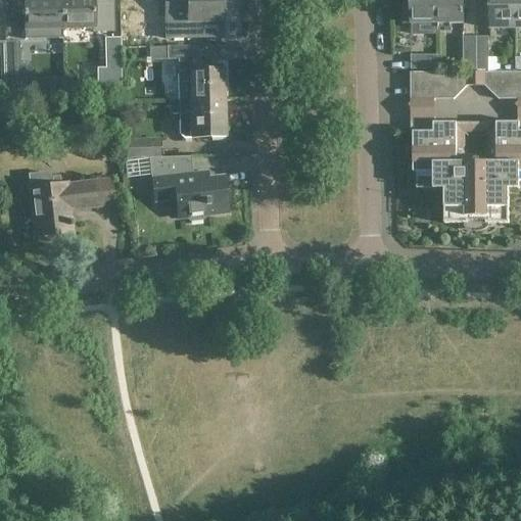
[(20,0),(21,28),(39,27),(39,38),(59,38),(59,27),(58,0),(20,0)]
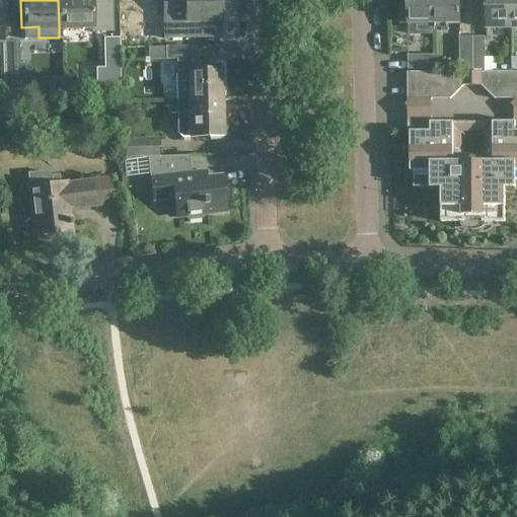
[(58,0),(59,26),(90,25),(90,29),(109,29),(108,0),(90,1),(90,0),(58,0)]
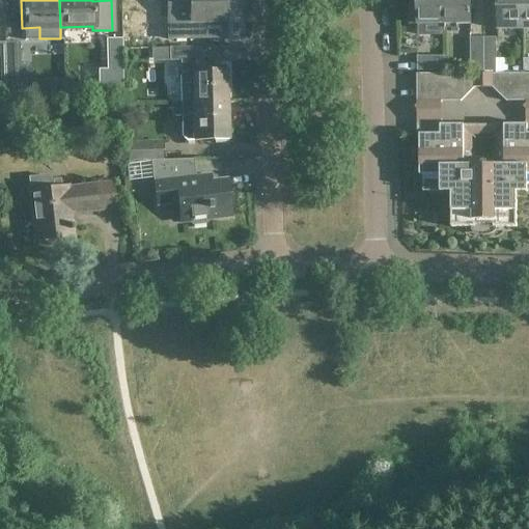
[(164,0),(165,16),(178,16),(178,6),(188,6),(188,20),(223,19),(222,0),(164,0)]
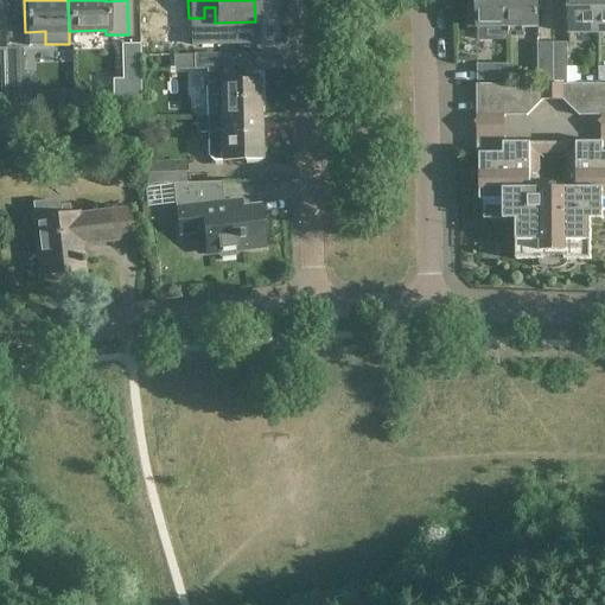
[(473,0),(475,25),(505,25),(504,0),(473,0)]
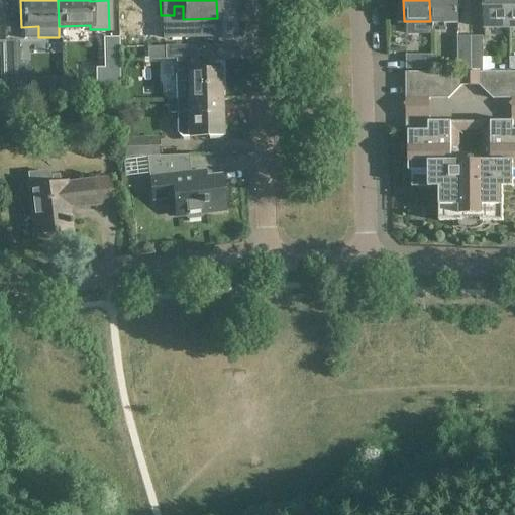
[(429,0),(430,21),(456,21),(455,0),(429,0)]
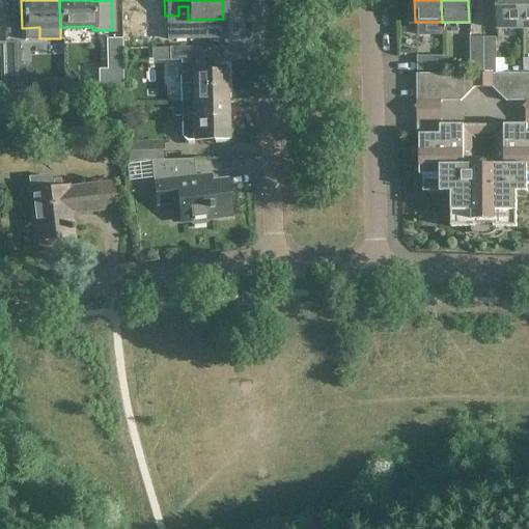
[(495,0),(495,27),(522,26),(521,0),(495,0)]
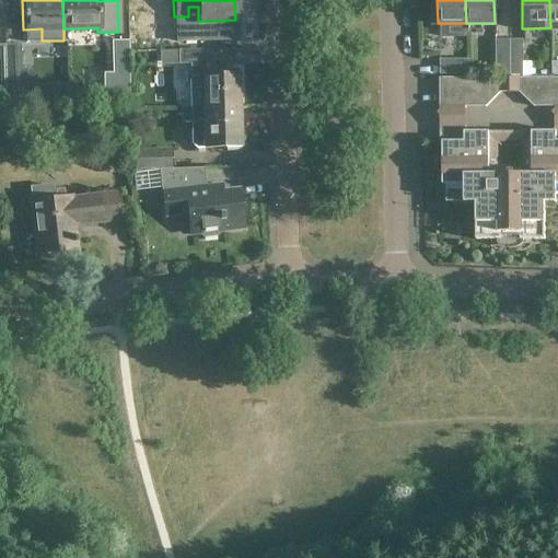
[(496,73),(509,73),(509,38),(495,38),(496,73)]
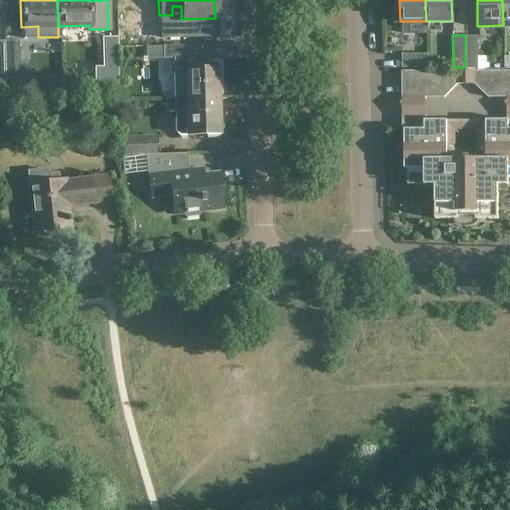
[(465,67),(477,67),(477,35),(465,35),(465,67)]
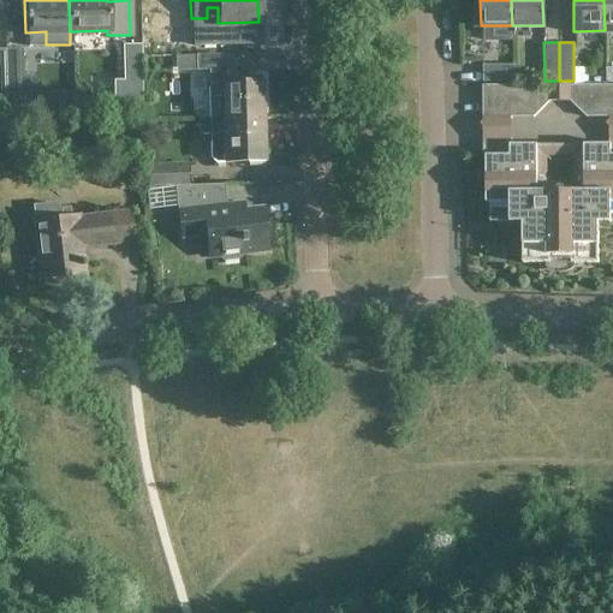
[(123,81),(140,79),(138,45),(121,45),(123,81)]
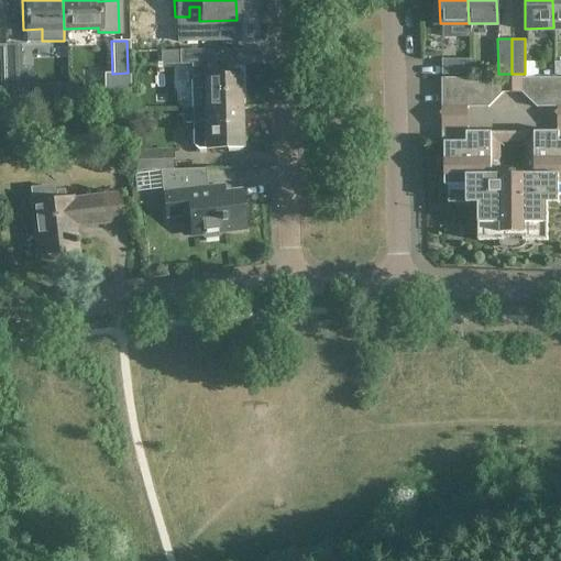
[(1,43),(2,80),(2,98),(24,97),(23,67),(19,67),(18,43),(1,43)]
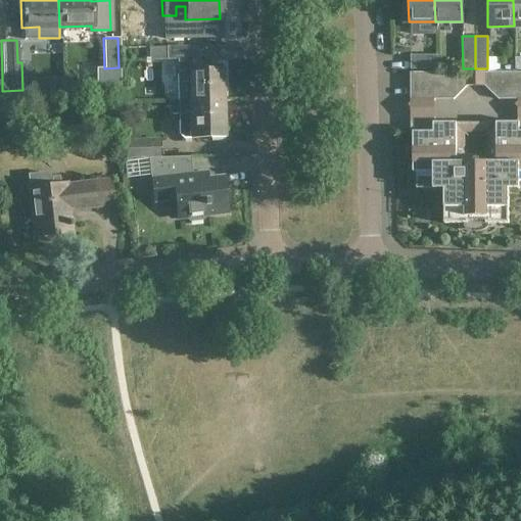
[(196,44),(164,45),(164,57),(186,57),(186,63),(175,63),(176,99),(187,99),(222,98),(221,67),(206,68),(206,62),(196,62),(196,44)]
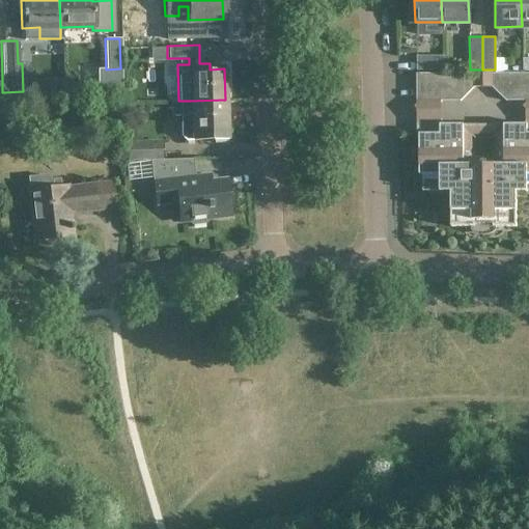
[(442,68),(442,54),(415,54),(415,68),(442,68)]
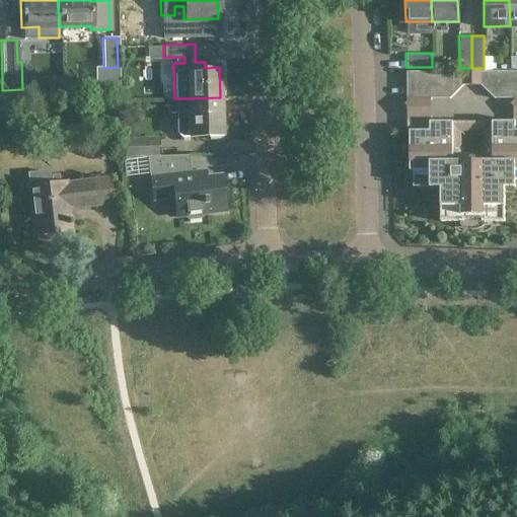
[(502,88),(512,97),(512,98),(516,98),(516,70),(405,70),(405,98),(429,98),(429,97),(438,88),(448,97),(461,83),(478,83),(493,97),(502,88)]
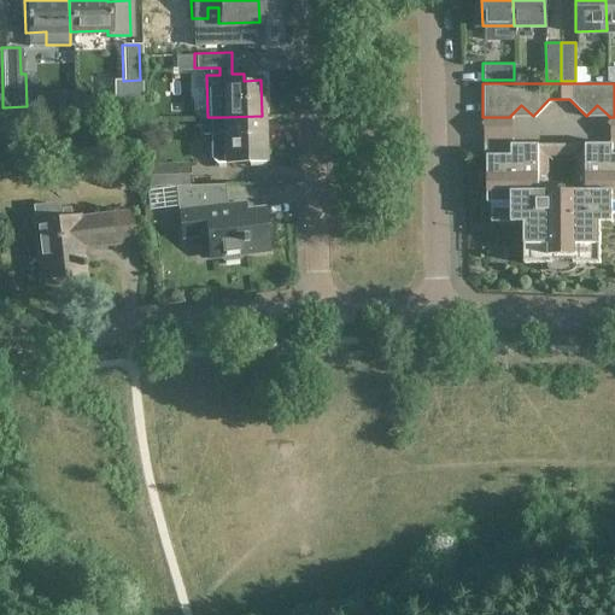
[(208,134),(209,157),(212,160),(263,159),(262,116),(221,117),(197,118),(197,134),(208,134)]
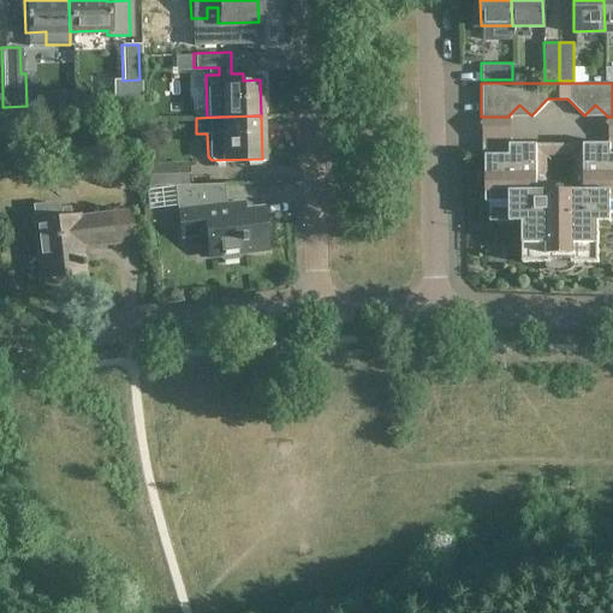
[(548,253),(570,253),(570,261),(596,261),(596,212),(609,212),(608,200),(612,200),(612,135),(607,136),(607,142),(582,142),(582,197),(535,197),(535,142),(509,142),(509,136),(481,136),(481,154),(483,154),(483,201),(507,201),(507,213),(521,213),(521,261),(548,261),(548,253)]
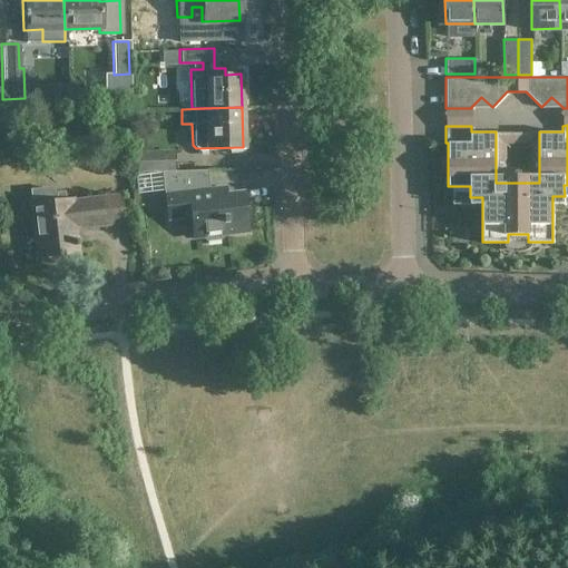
[(131,156),(133,170),(158,169),(158,156),(131,156)]
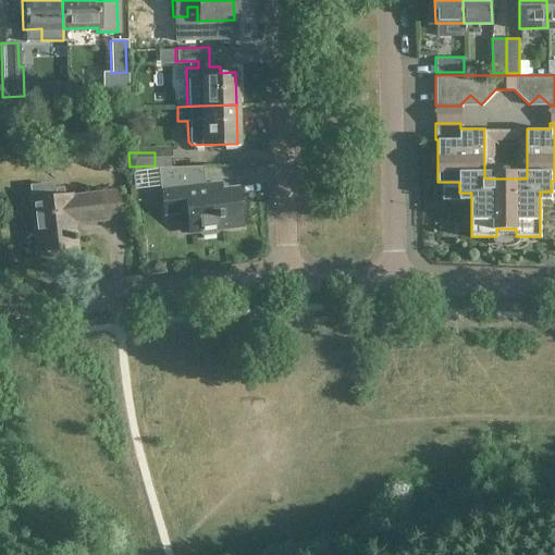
[(176,210),(176,208),(184,207),(187,231),(197,229),(197,232),(200,234),(213,232),(216,230),(214,227),(235,224),(233,212),(237,211),(235,187),(218,189),(218,183),(197,185),(195,167),(200,167),(200,164),(156,167),(158,184),(159,184),(162,212),(176,210)]
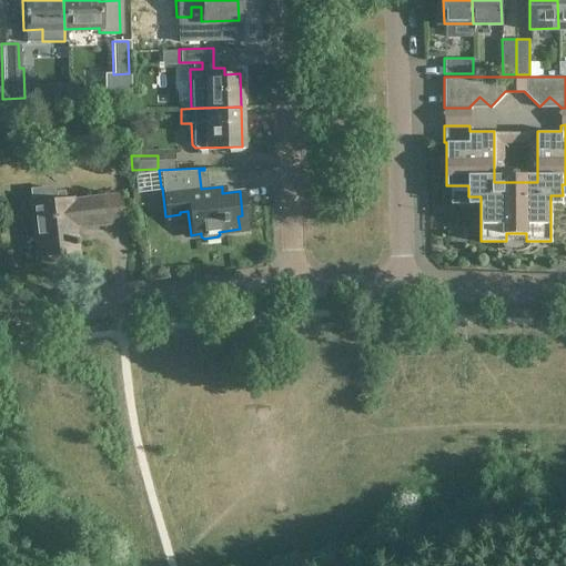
[(30,202),(36,255),(76,251),(72,225),(120,220),(117,194),(69,199),(69,198),(30,202)]
